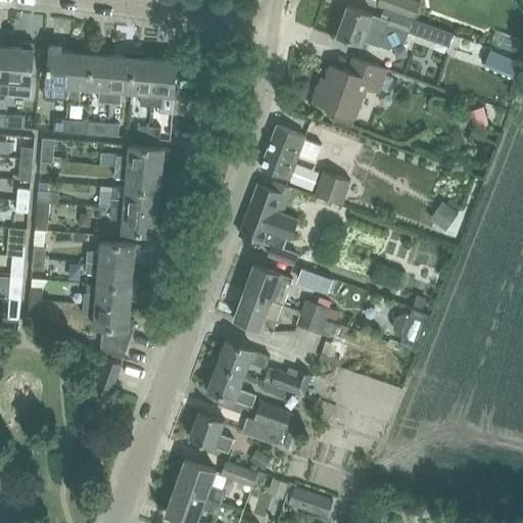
[(381,0),(379,7),(383,9),(384,7),(413,17),(420,3),(412,0),(381,0)]
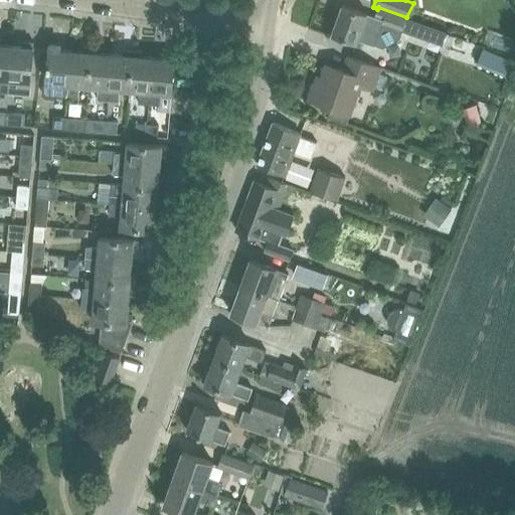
[(343,5),(332,33),(345,37),(344,40),(355,44),(355,41),(357,42),(358,40),(374,45),(374,44),(383,47),(399,38),(402,30),(427,39),(433,26),(406,17),(378,7),(377,9),(378,9),(375,17),(361,12),(343,5)]
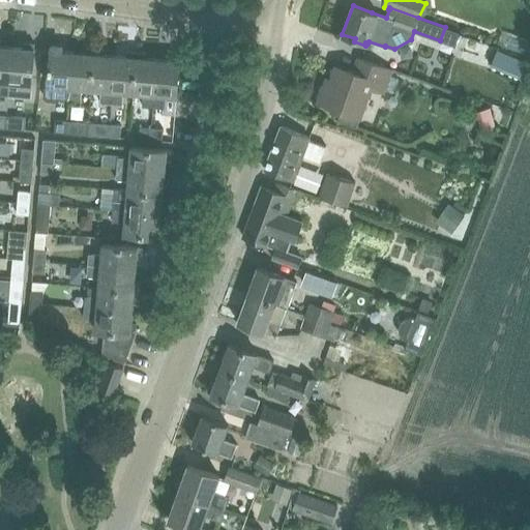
[(2,40),(0,40),(0,93),(8,94),(12,47),(1,46),(2,40)]
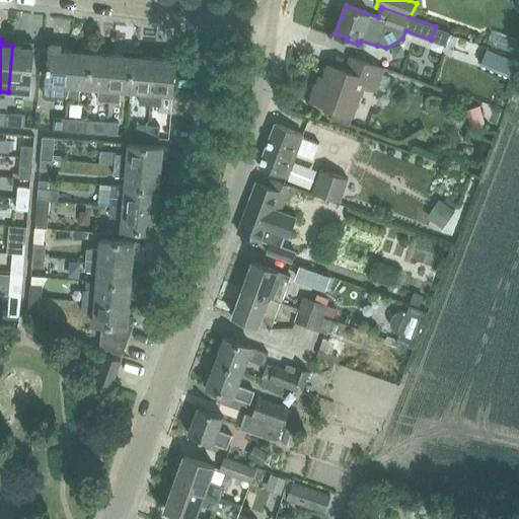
[(23,47),(12,46),(8,92),(20,93),(21,80),(31,81),(34,43),(23,42),(23,47)]
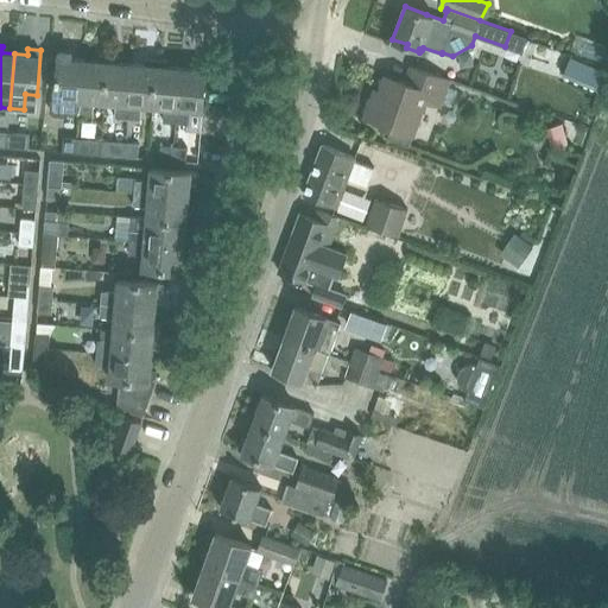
[(59,51),(57,75),(56,97),(51,97),(50,112),(54,115),(68,116),(68,112),(80,113),(84,59),(71,58),(73,52),(59,51)]
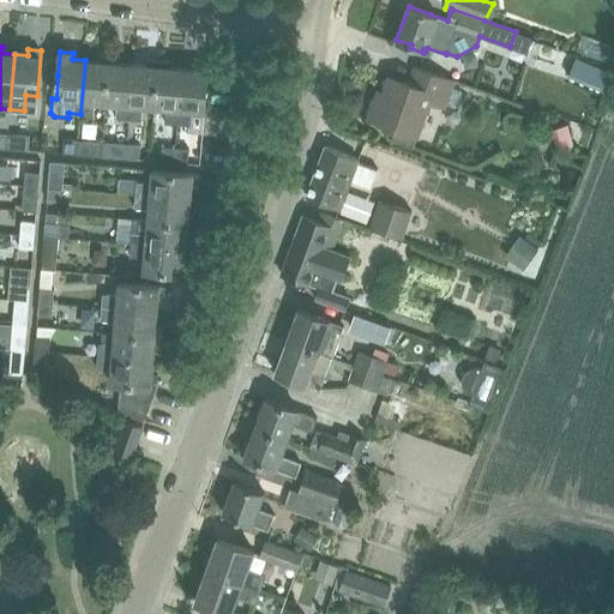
[(98,61),(85,60),(80,114),(95,115),(96,101),(107,102),(110,56),(98,55),(98,61)]
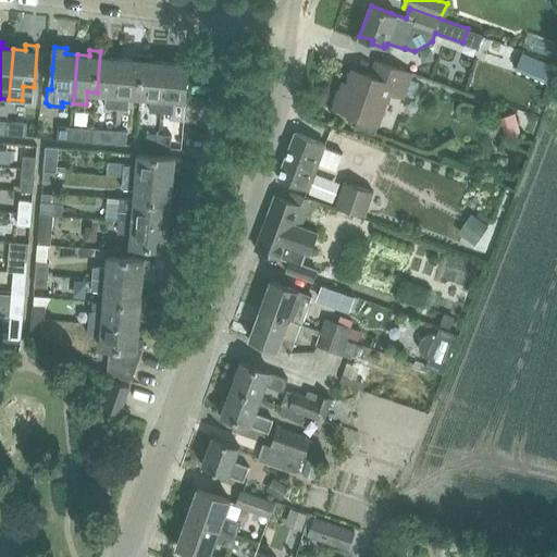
[(110,51),(100,51),(97,93),(108,94),(107,107),(118,108),(122,58),(110,58),(110,51)]
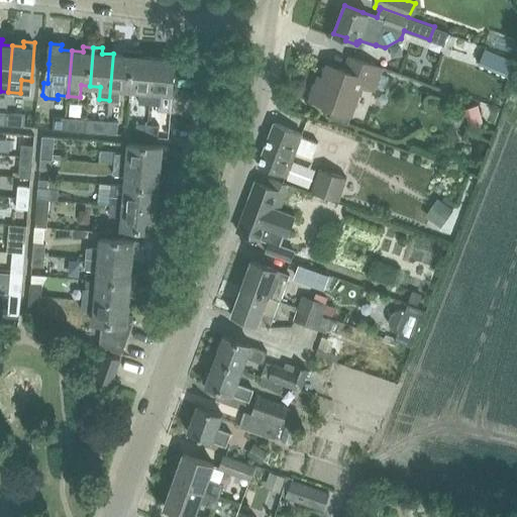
[(479,65),(508,77),(514,61),(486,48),(479,65)]
